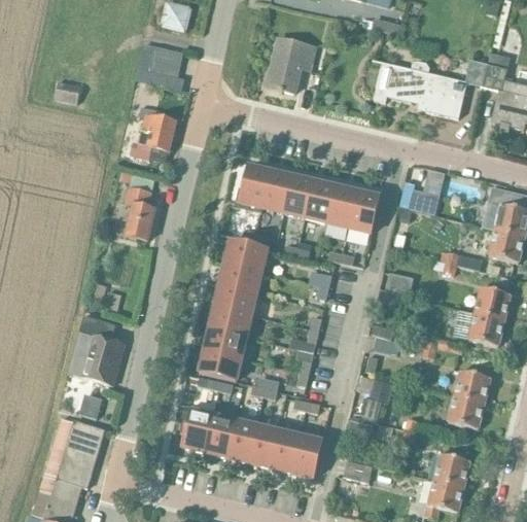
[(351,0),(359,2),(377,5),(389,8),(390,0),(351,0)]
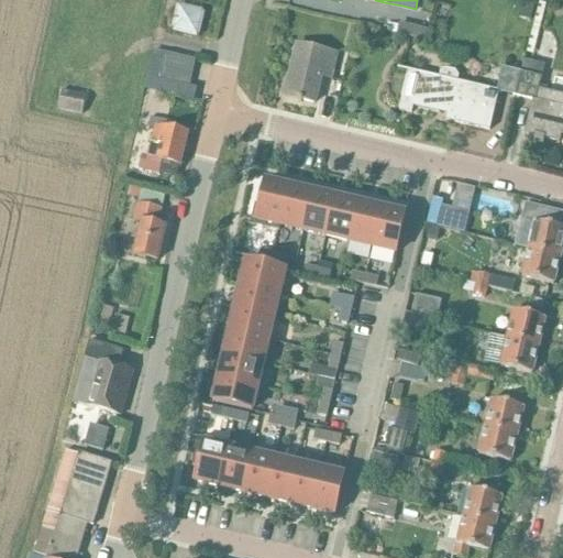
[(530,15),(533,1),(529,0),(520,0),(517,13),(530,15)]
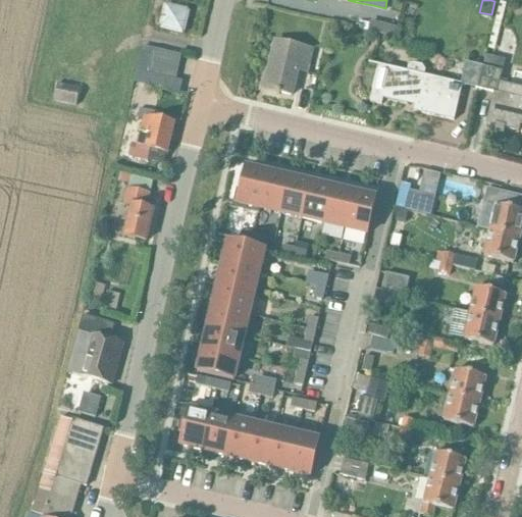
[(160,24),(183,30),(188,7),(166,1),(160,24)]
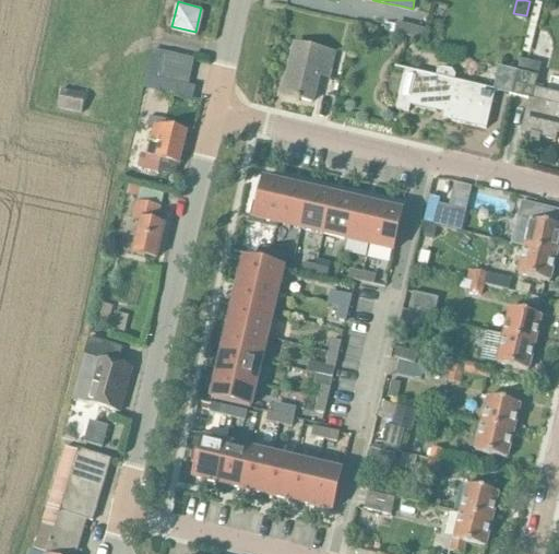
[(329,78),(335,51),(294,42),(281,93),(314,101),(320,77),(329,78)]
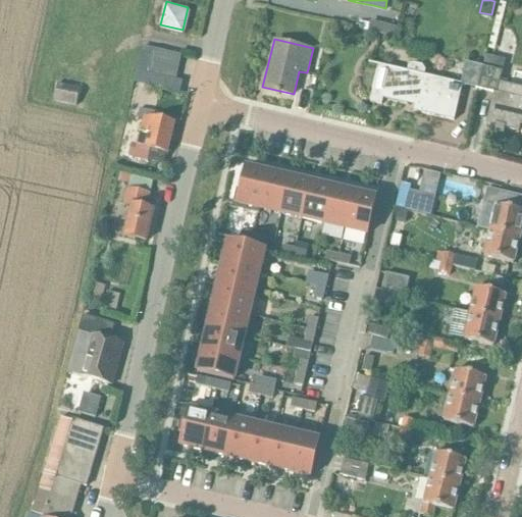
[(143,44),(137,68),(150,71),(163,74),(176,78),(181,52),(152,46),(143,44)]
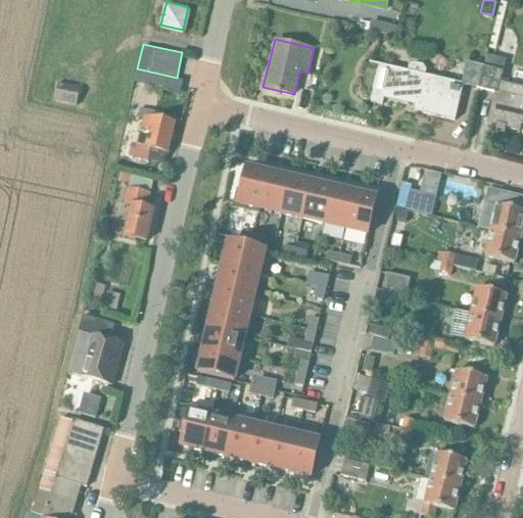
[(485,66),(480,86),(494,89),(486,123),(496,125),(494,131),(504,133),(505,127),(522,130),(522,84),(500,80),(502,69),(506,56),(487,52),(485,66)]
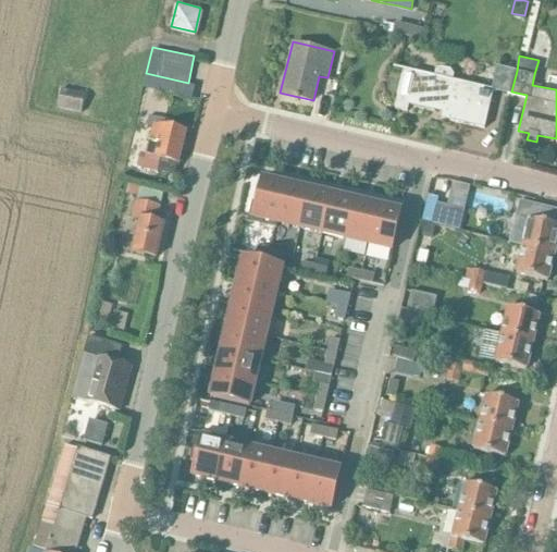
[(511,92),(517,71),(496,65),(491,86),(452,77),(453,72),(449,66),(441,64),(435,68),(434,73),(394,64),(393,65),(403,68),(395,103),(407,107),(409,100),(443,108),(442,115),(453,119),(484,125),(493,87),(511,92)]
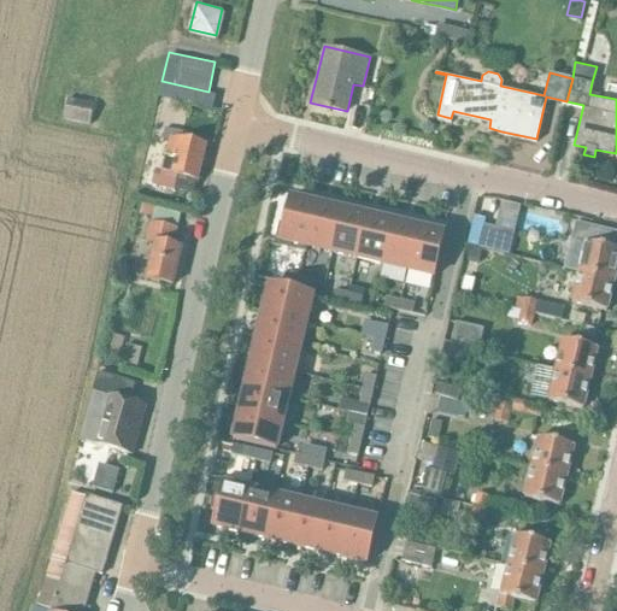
[(89,122),(94,101),(66,97),(63,117),(89,122)]
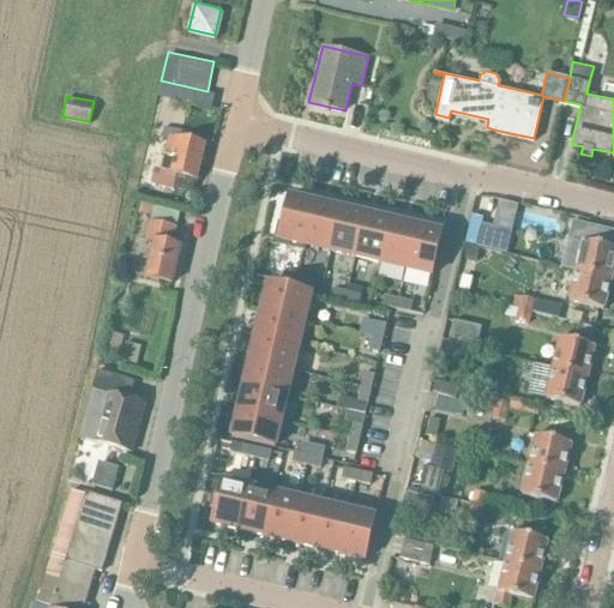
[(154,164),(150,180),(173,186),(173,185),(176,173),(192,176),(193,178),(197,178),(205,143),(205,140),(180,133),(181,128),(163,124),(161,134),(167,137),(160,166),(154,164)]
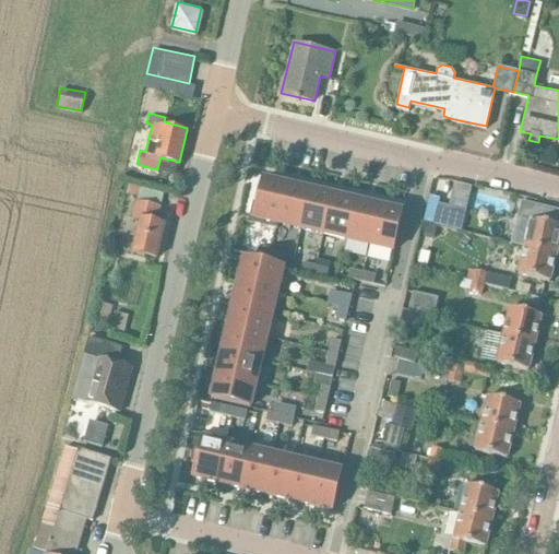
[(277,221),(286,181),(262,176),(257,200),(253,199),(250,212),(253,213),(252,219),(252,220),(276,225),(277,221)]
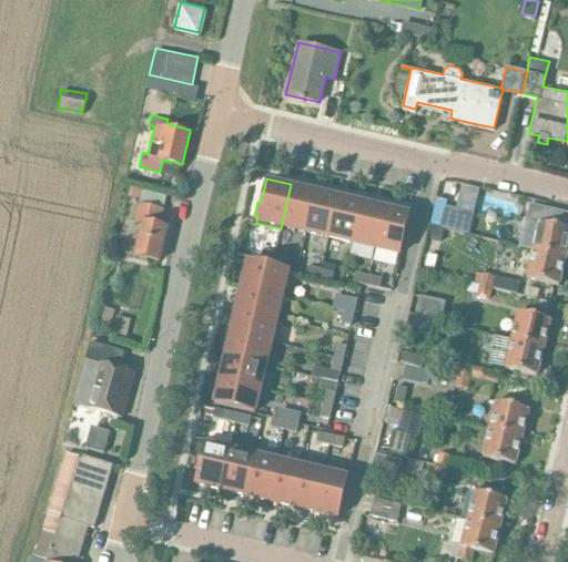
[(305,230),(314,190),(291,184),(282,224),(305,230)]
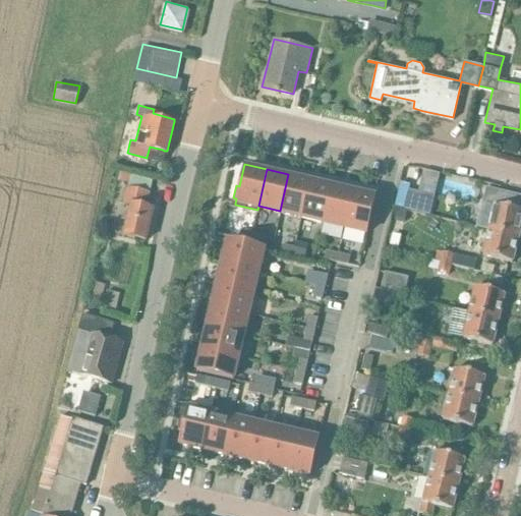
[(119,171),(116,179),(127,181),(129,173),(119,171)]
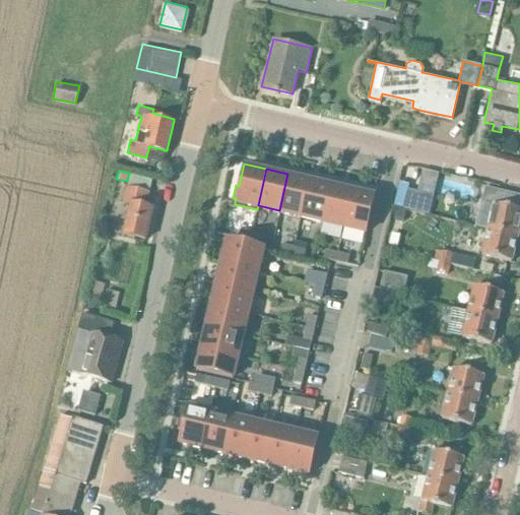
[(301,214),(309,179),(287,174),(279,210),(301,214)]
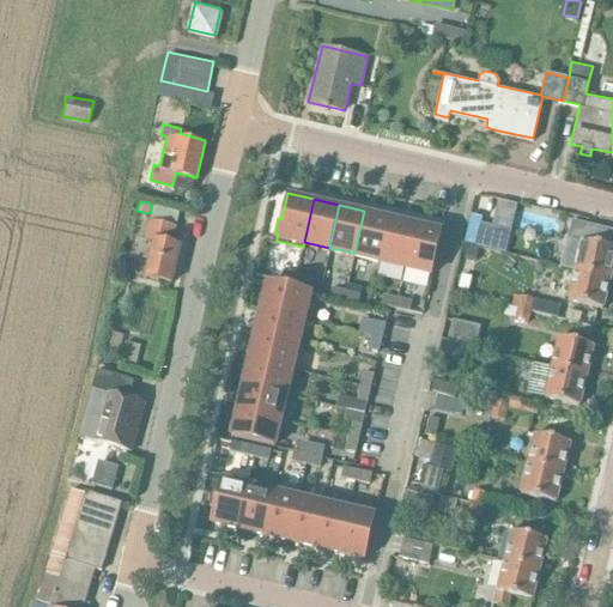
[(380,259),(389,217),(364,211),(354,253),(380,259)]
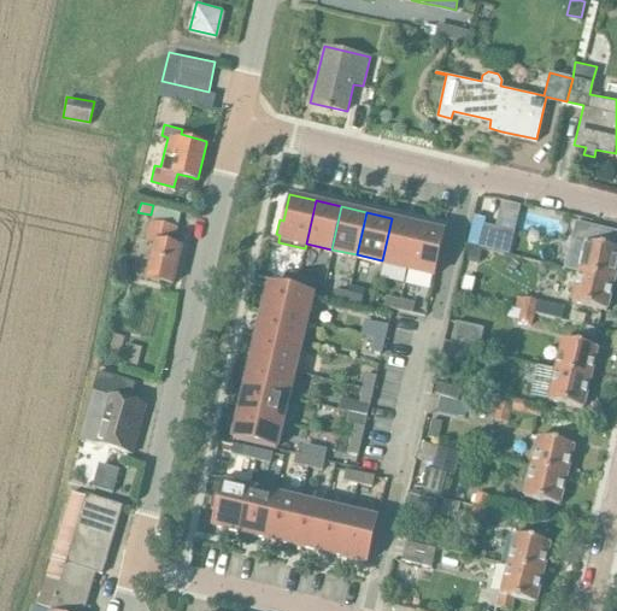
[(407,266),(417,224),(392,218),(382,260),(407,266)]
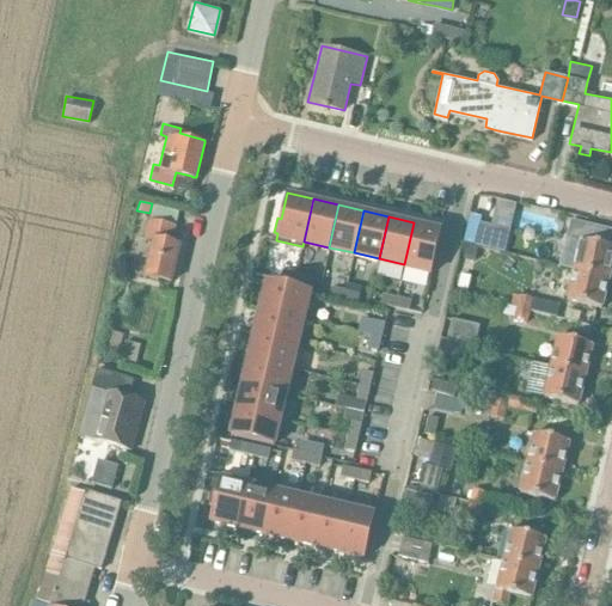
[(611,226),(570,216),(560,263),(567,264),(573,267),(609,275),(611,258),(611,244),(611,242),(611,226)]
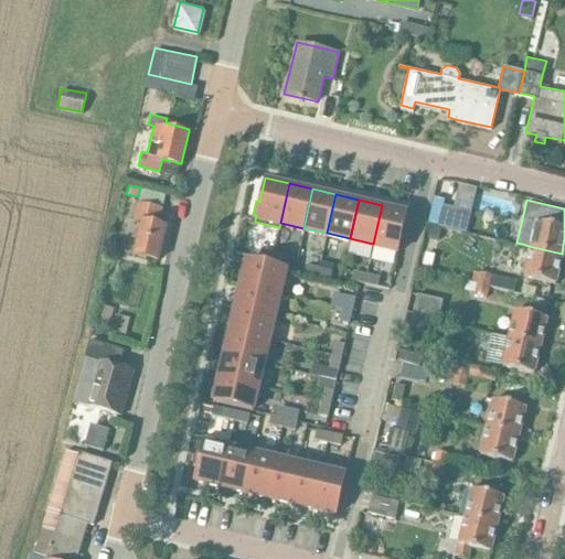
[(132,216),(131,218),(139,221),(131,253),(158,258),(166,224),(159,223),(162,206),(157,205),(136,201),(132,216)]
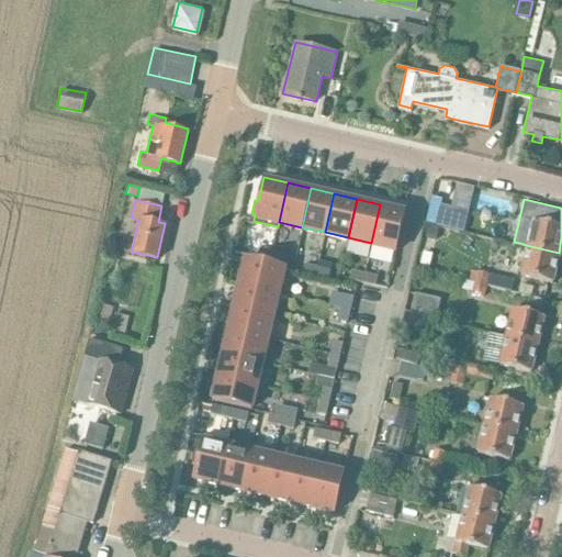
[(380,204),(371,243),(395,248),(404,210),(380,204)]
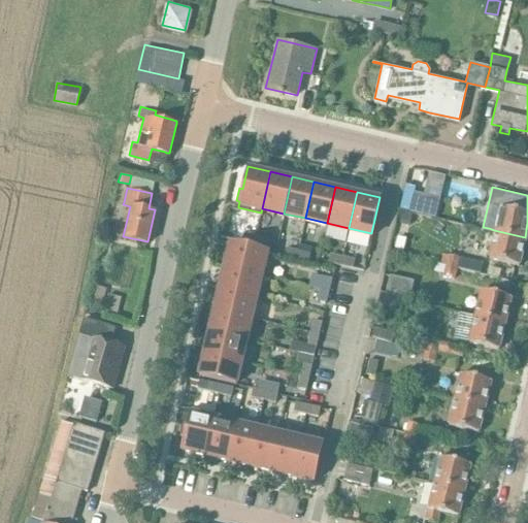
[(402,207),(400,217),(409,220),(413,210),(402,207)]
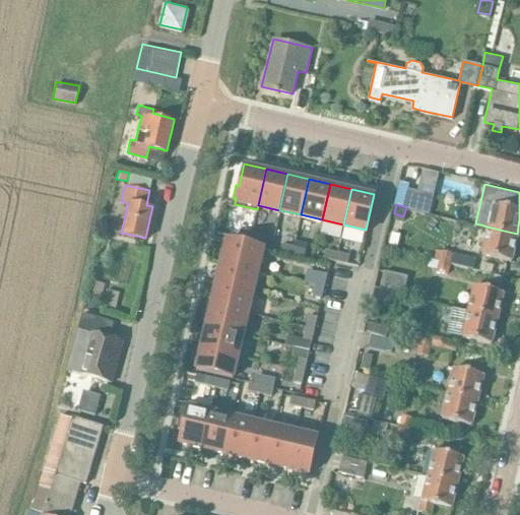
[(486,227),(480,252),(511,258),(517,234),(486,227)]
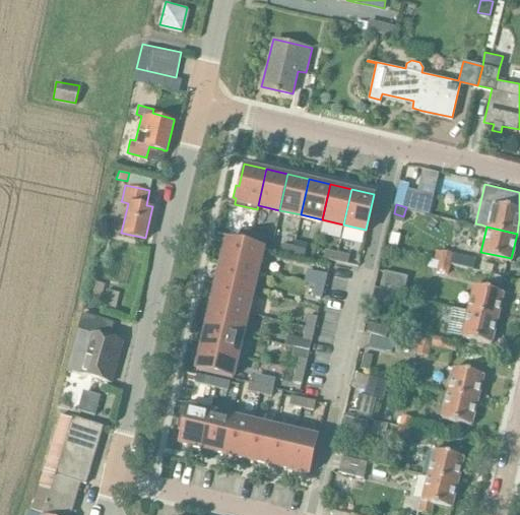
[(250,238),(252,231),(240,228),(238,236),(250,238)]
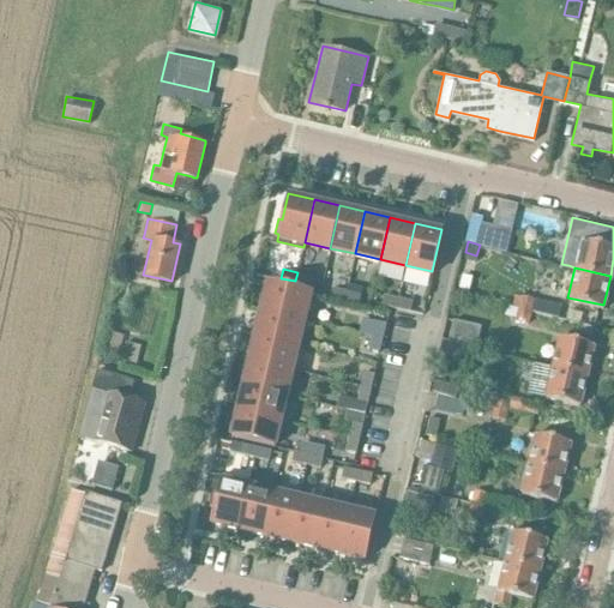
[(298,272),(295,281),(309,284),(312,275),(298,272)]
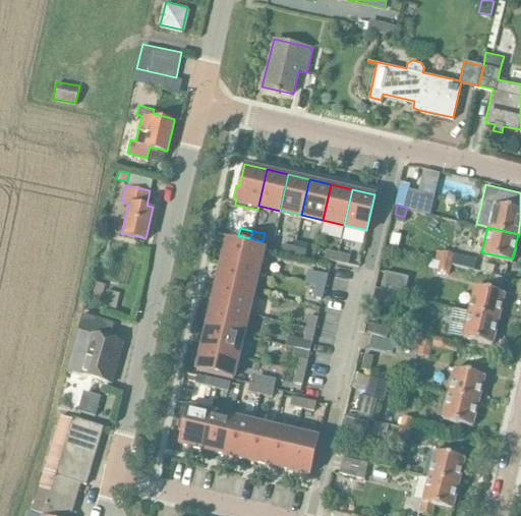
[(392,231),(389,242),(397,244),(400,233),(392,231)]
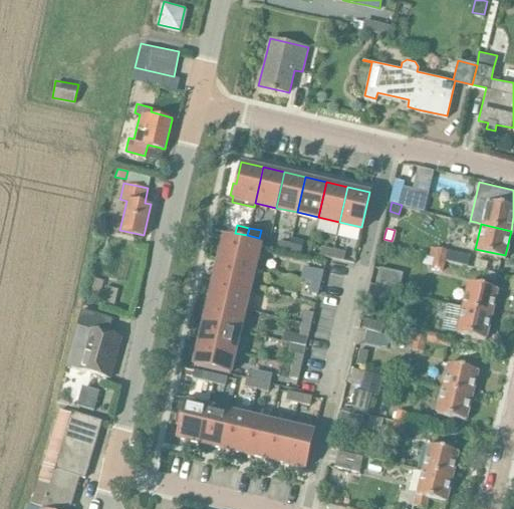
[(219,256),(254,264),(259,243),(224,234),(219,256)]
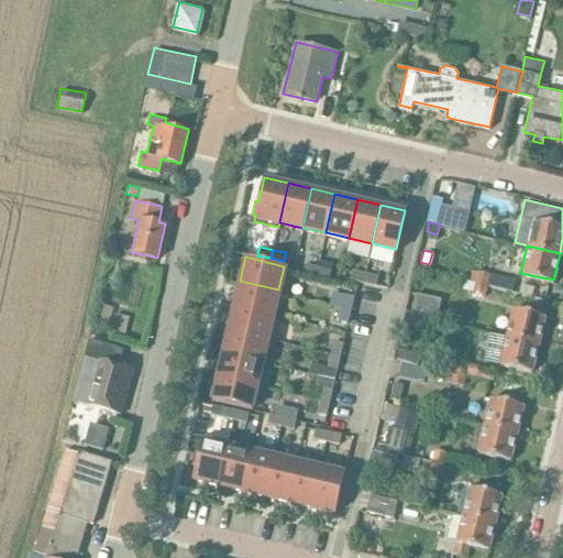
[(316,273),(318,264),(305,262),(302,270),(316,273)]
